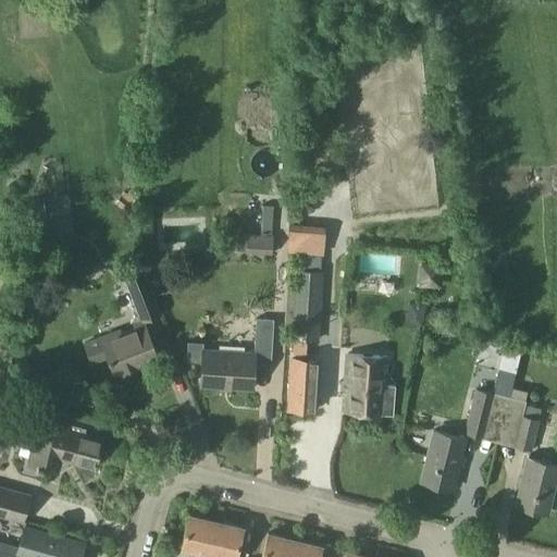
[(431,161),(434,146),(412,141),(410,157),(431,161)]
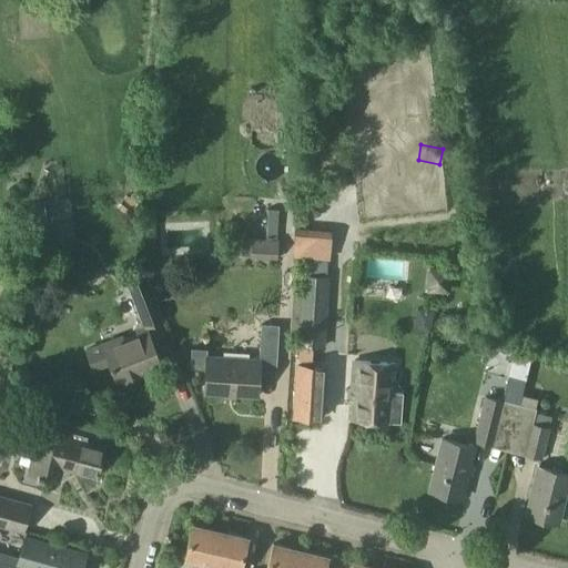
[(326,255),(324,237),(293,240),(294,257),(326,255)]
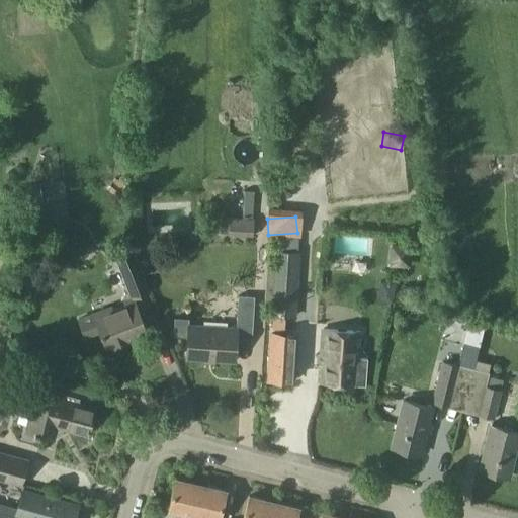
[(253,235),(254,219),(230,218),(229,234),(253,235)]
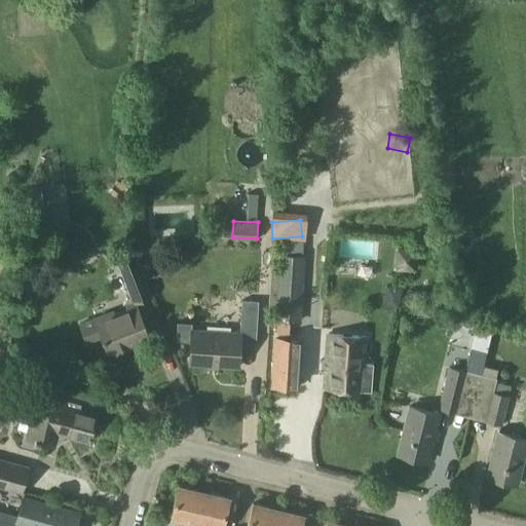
[(385,252),(387,238),(370,236),(368,250),(385,252)]
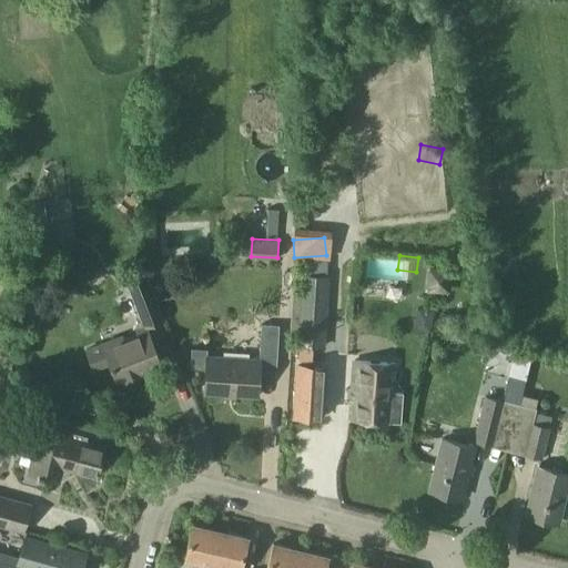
[(162,366),(149,333),(145,327),(163,321),(144,274),(128,281),(143,321),(138,323),(142,335),(110,348),(108,344),(88,352),(94,372),(111,365),(119,384),(162,366)]
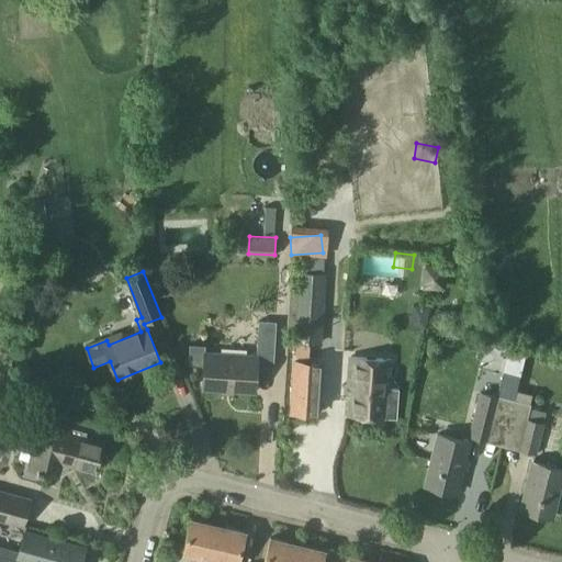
[(329,273),(302,272),(299,345),(326,346),(329,273)]
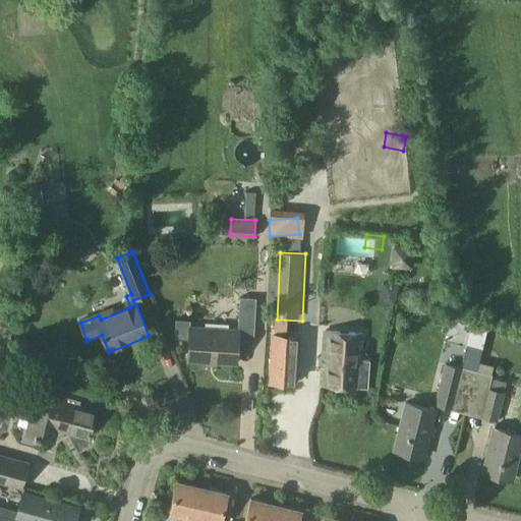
[(417,287),(415,297),(429,300),(431,290),(417,287)]
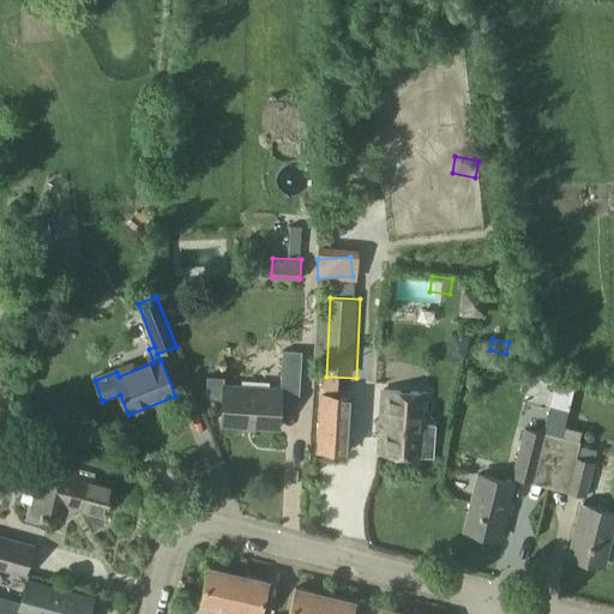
[(281,390),(224,386),(224,378),(208,377),(206,399),(223,401),(222,426),(280,429),(282,405),(300,405),(302,353),(283,351),(281,390)]
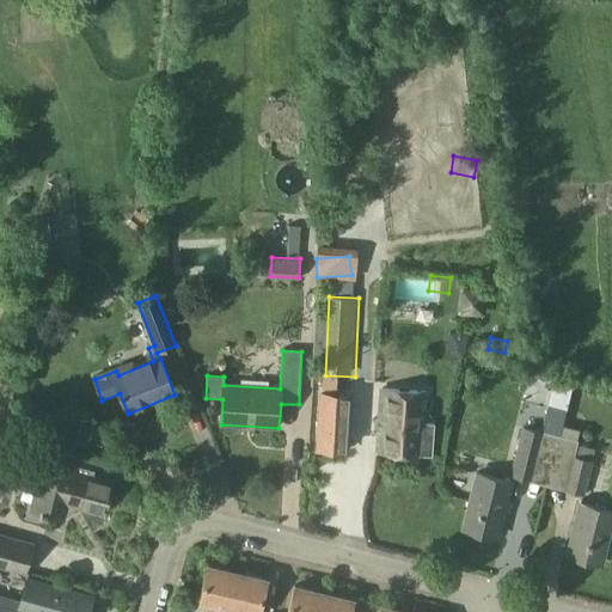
[(549,409),(565,412),(573,386),(555,381),(549,409)]
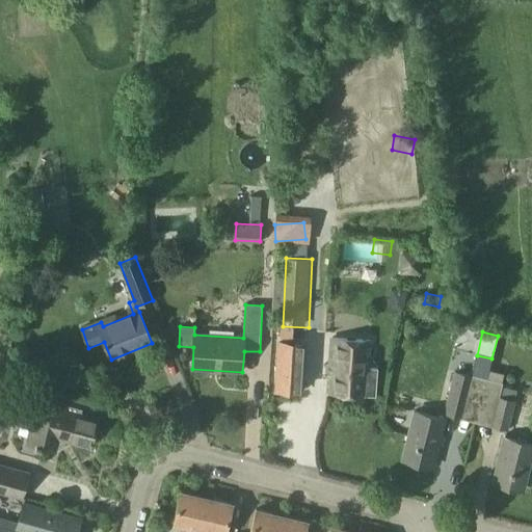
[(331,339),(328,393),(375,396),(377,368),(369,368),(371,341),(331,339)]
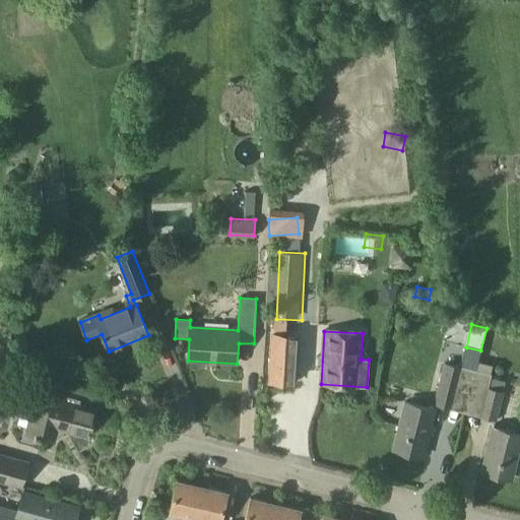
[(272,335),(269,381),(295,382),(298,336),(272,335)]
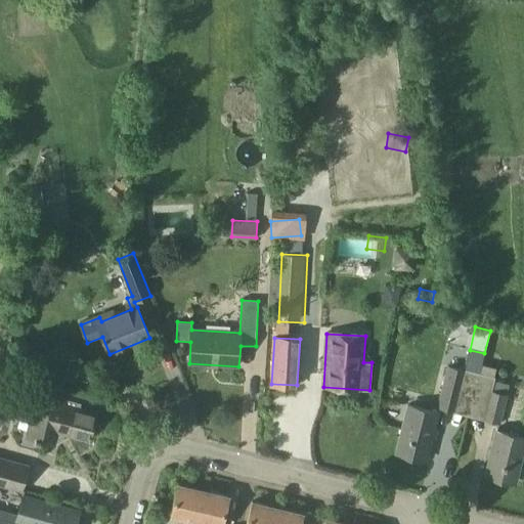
[(480,374),(448,366),(438,406),(455,410),(470,415),(480,374)]
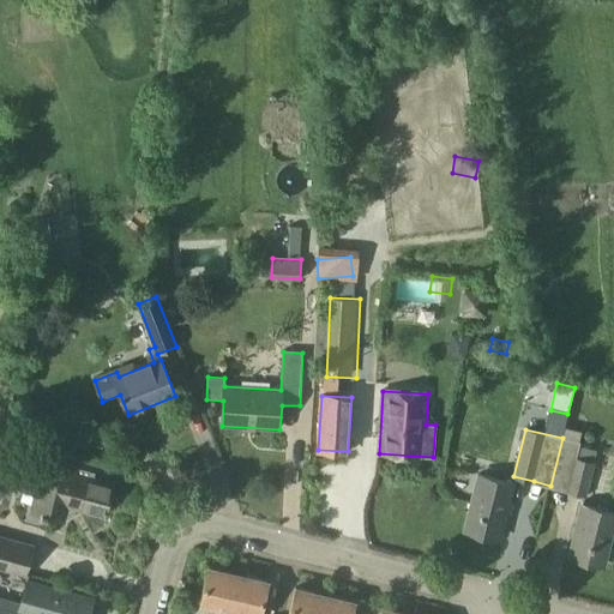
[(579,446),(569,491),(587,495),(595,463),(594,463),(597,451),(579,446)]
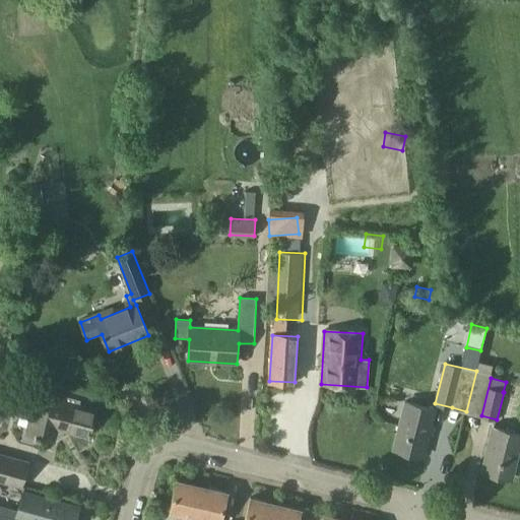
[(289,386),(267,386),(267,399),(289,399),(289,386)]
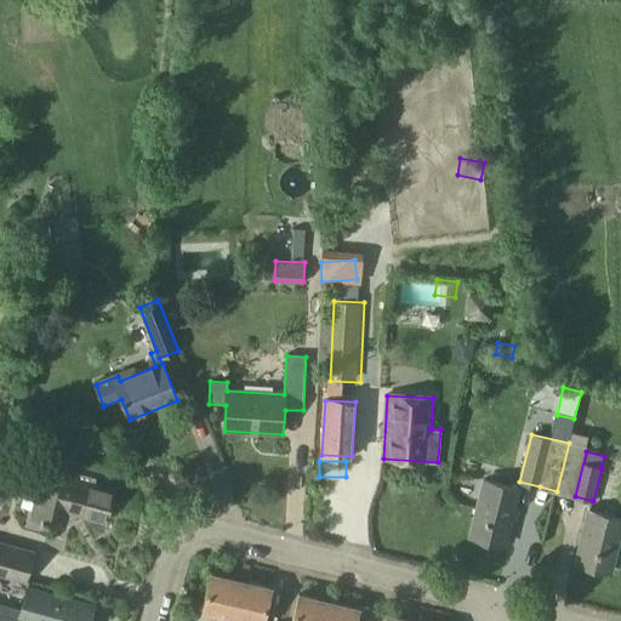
[(103,518),(110,491),(79,482),(75,476),(52,469),(51,473),(46,472),(41,474),(30,516),(39,518),(39,519),(45,520),(45,519),(58,523),(63,520),(66,512),(74,507),(77,511),(103,518)]
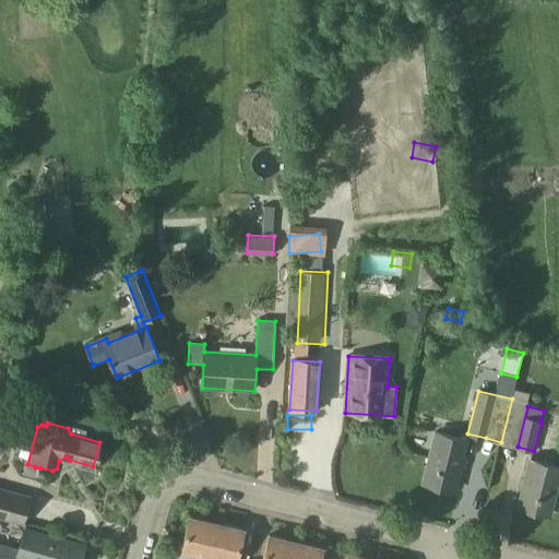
[(467,440),(436,431),(424,484),(455,491),(467,440)]
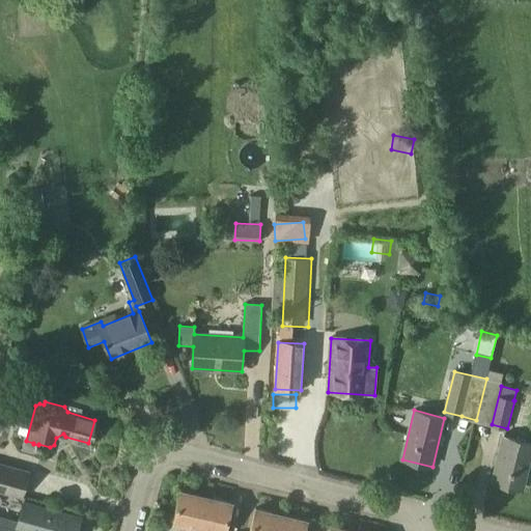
[(530,454),(530,442),(504,436),(493,481),(523,488),(530,454)]
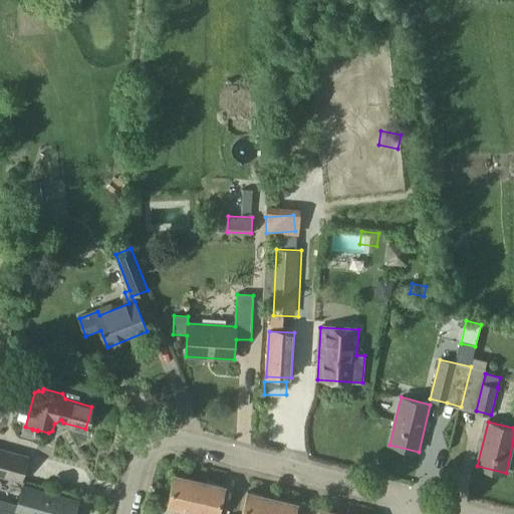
[(26,457),(0,450),(0,475),(20,481),(26,457)]
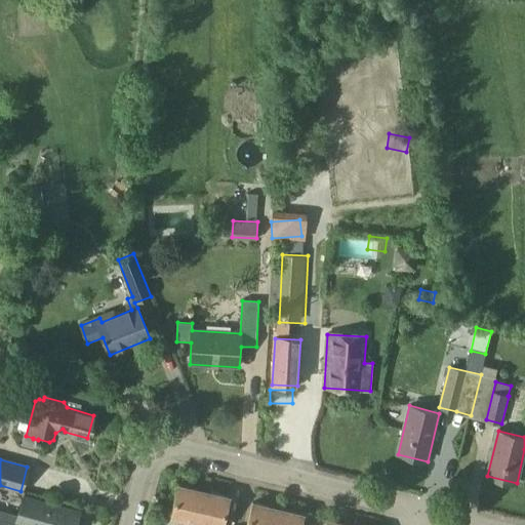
[(196,522),(203,491),(178,485),(171,516),(196,522)]
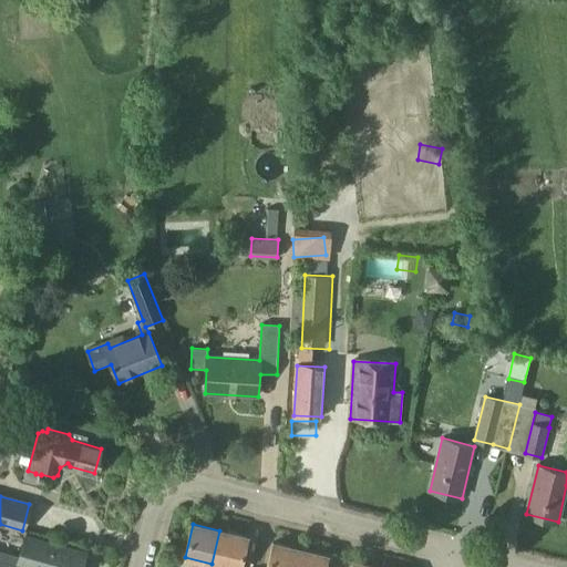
[(219,531),(212,564),(226,566),(239,566),(246,537),(219,531)]
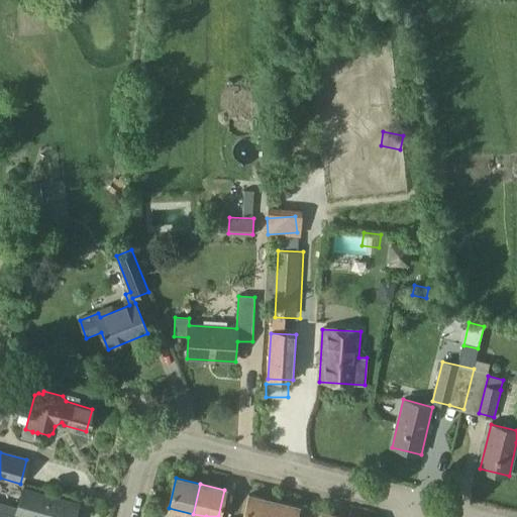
[(22,489),(15,516),(18,516),(74,516),(78,503),(22,489)]
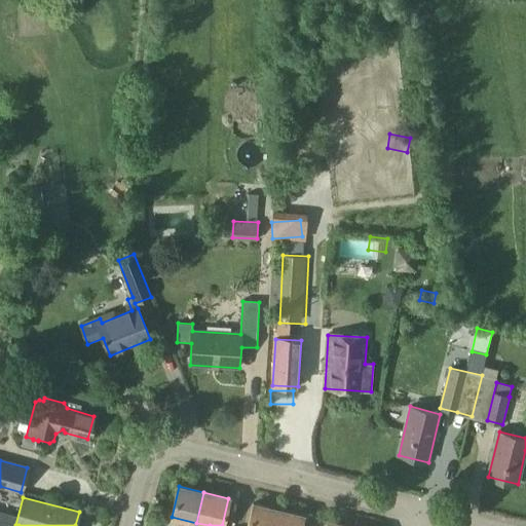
[(248,525),(273,525),(277,510),(253,503),(248,525)]
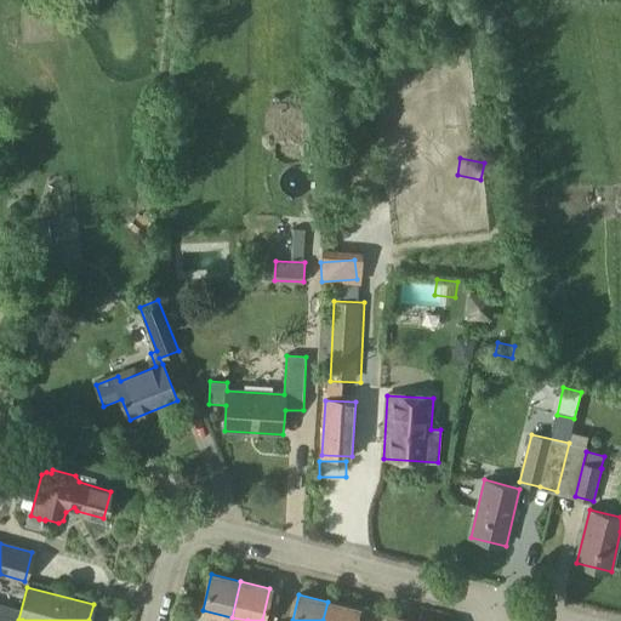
[(323,620),(354,620),(358,609),(328,602),(323,620)]
